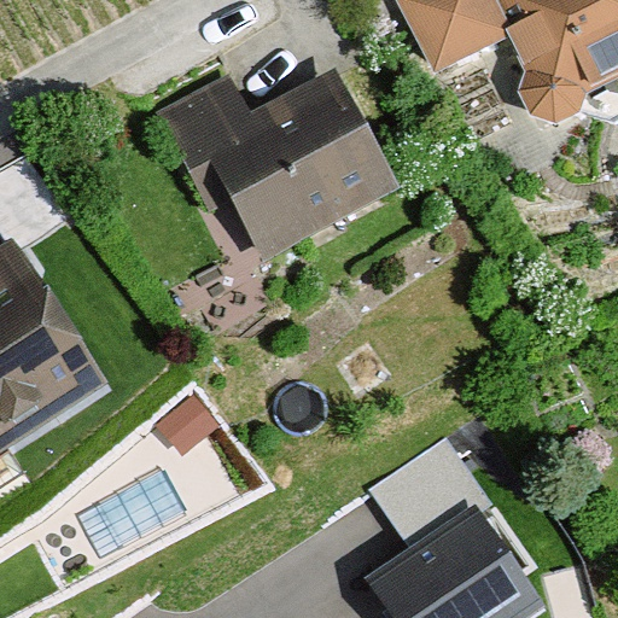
[(617,0),(396,0),(435,76),(508,39),(524,71),(518,91),(531,115),(554,123),(579,111),(616,126),(617,123),(617,0)]
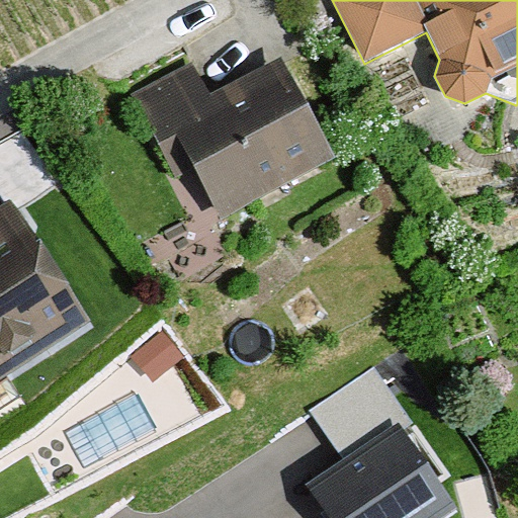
[(336,159),(279,55),(209,93),(192,62),(131,95),(175,178),(193,168),(222,220),(336,159)]
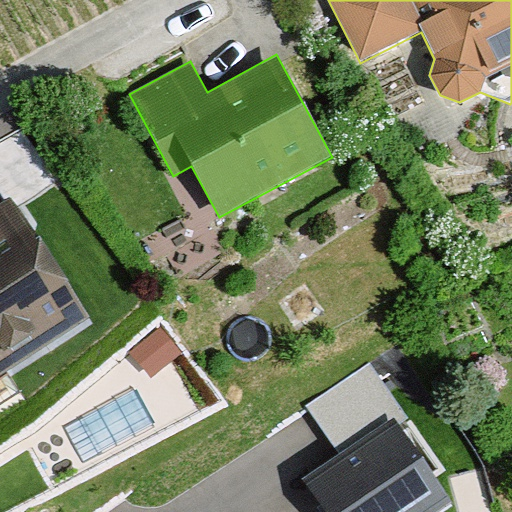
[(0,379),(91,320),(10,196),(0,202),(0,379)]
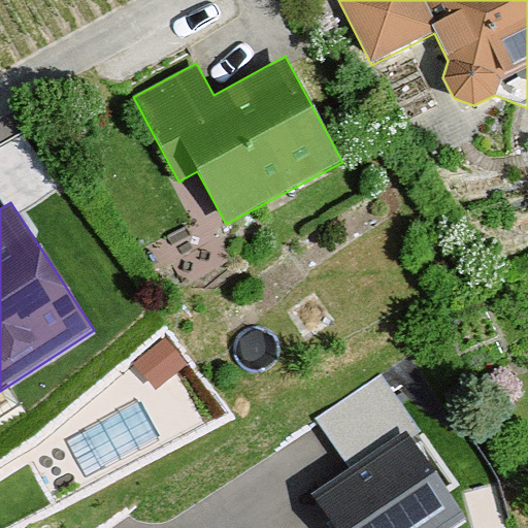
[(187,364),(164,337),(133,363),(156,390),(187,364)]
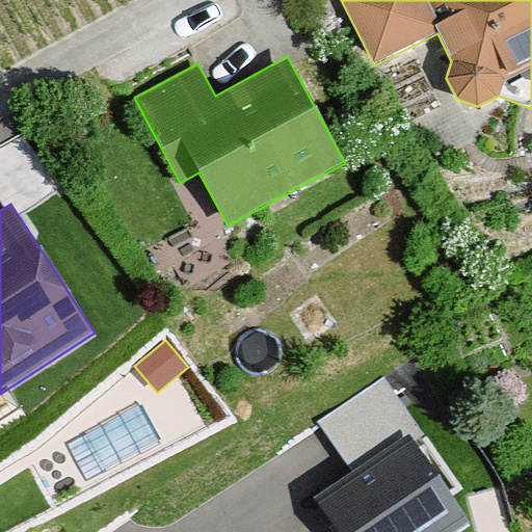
[(463,531),(408,448),(320,506),(337,531),(463,531)]
